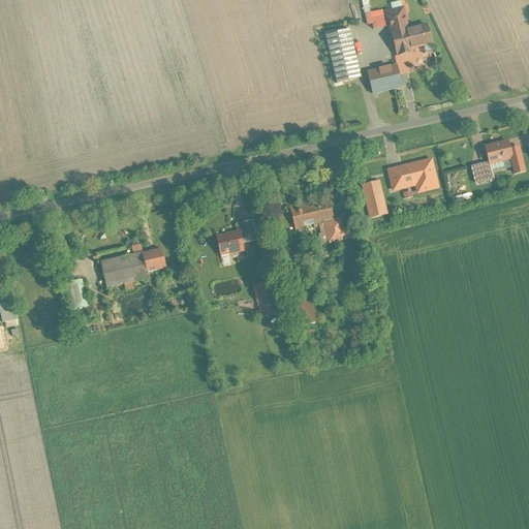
[(433,44),(428,26),(410,30),(404,7),(384,12),(387,26),(395,55),(397,54),(398,56),(409,53),(409,51),(433,44)]
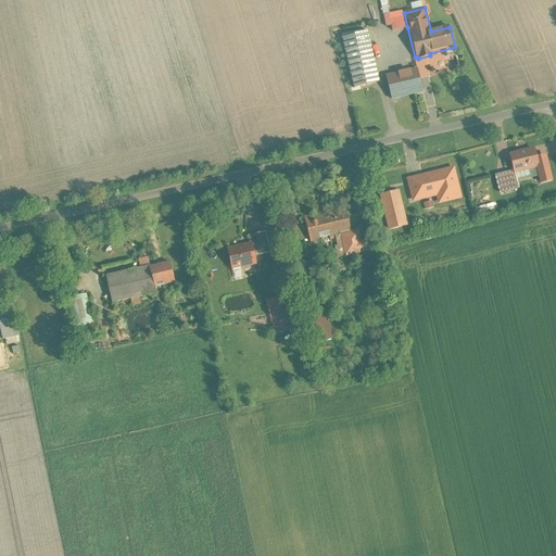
[(403,10),(384,15),(387,26),(392,25),(394,30),(407,27),(404,13),(403,10)]
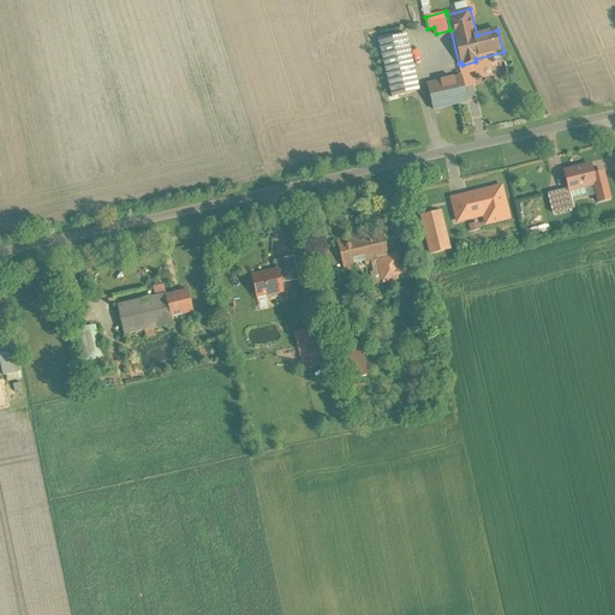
[(417,93),(405,35),(376,41),(387,97),(417,93)]
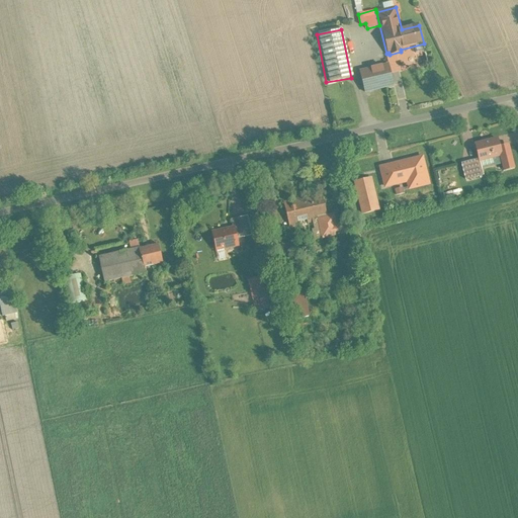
[(390,63),(359,70),(365,93),(396,86),(390,63)]
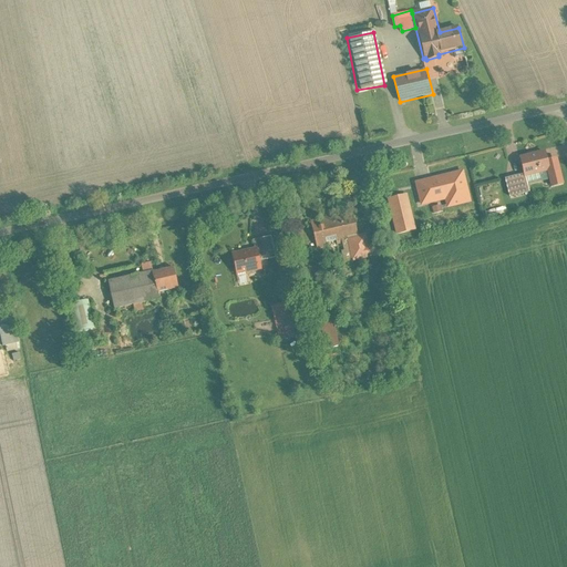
[(545,151),(517,156),(523,176),(546,171),(549,171),(547,161),(545,151)]
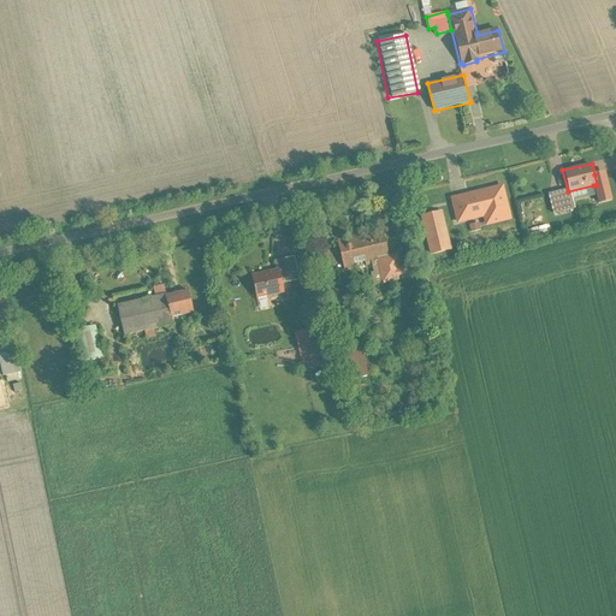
[(598,205),(612,201),(605,172),(594,175),(597,185),(593,185),(598,205)]
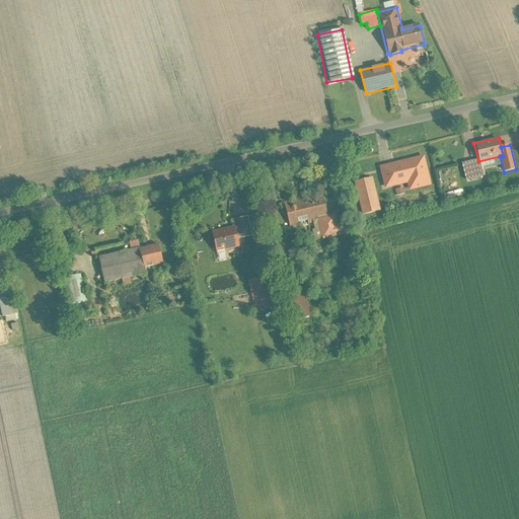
[(423,156),(379,166),(384,188),(406,182),(409,191),(430,186),(423,156)]
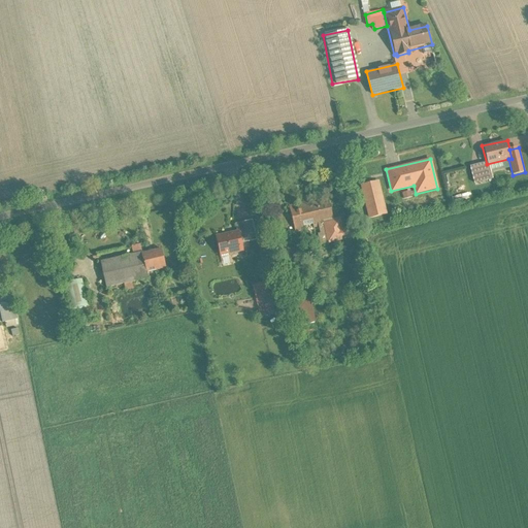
[(470,168),(473,183),(490,178),(487,164),(470,168)]
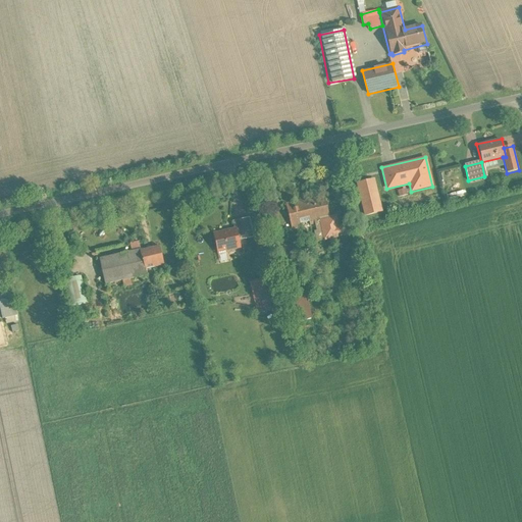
[(375,178),(357,184),(361,200),(379,195),(375,178)]
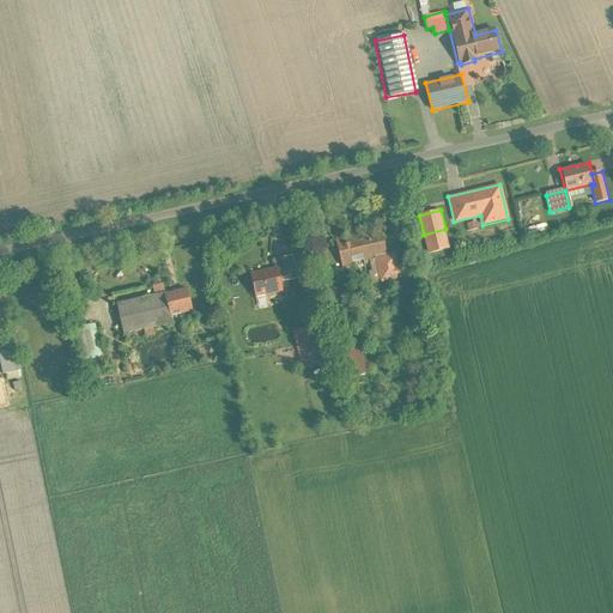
[(383,226),(339,237),(346,268),(378,261),(377,258),(389,255),(383,226)]
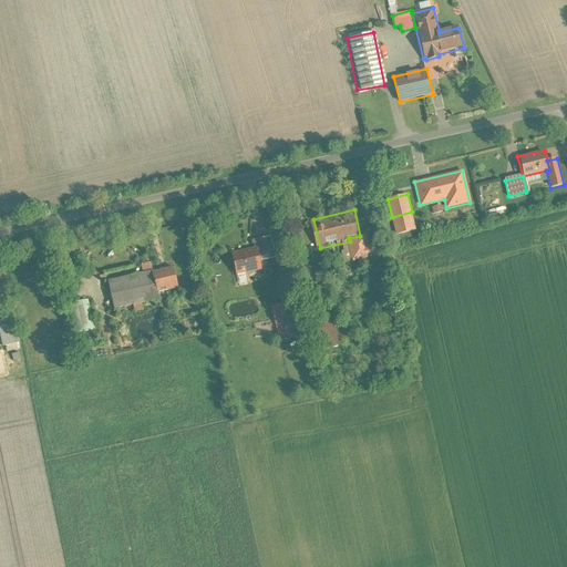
[(412,212),(392,217),(397,236),(416,230),(412,212)]
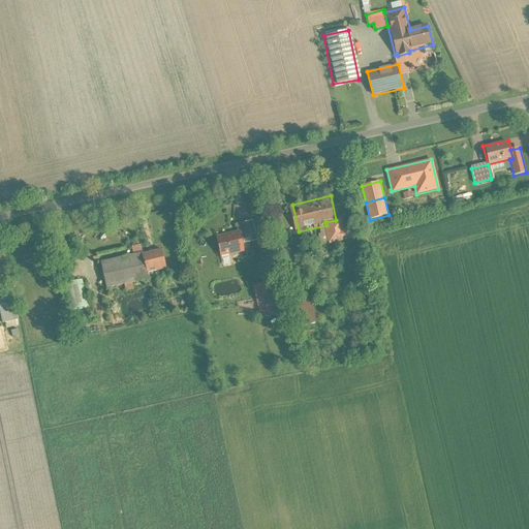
[(327,225),(330,244),(359,238),(355,224),(345,226),(343,218),(336,220),(325,222),(327,225)]
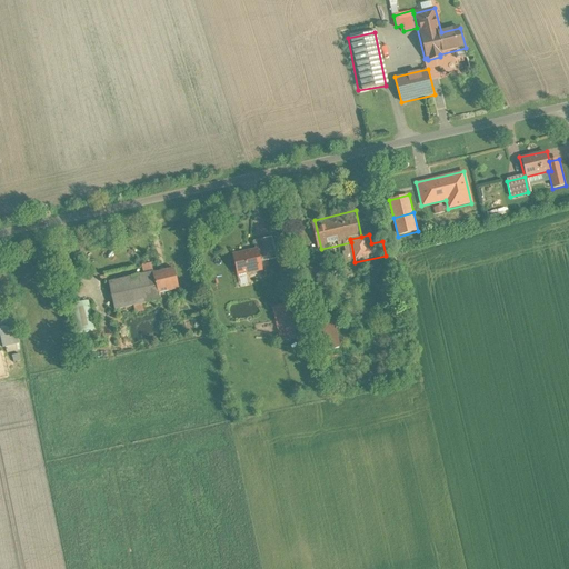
[(278,259),(273,237),(257,240),(258,249),(261,262),(278,259)]
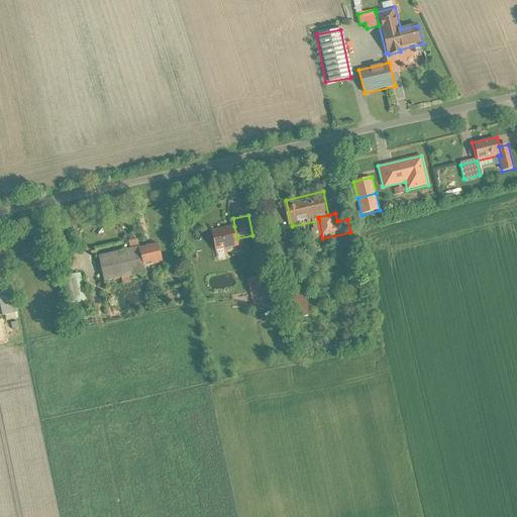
[(234,226),(212,231),(217,252),(239,247),(237,238),(234,226)]
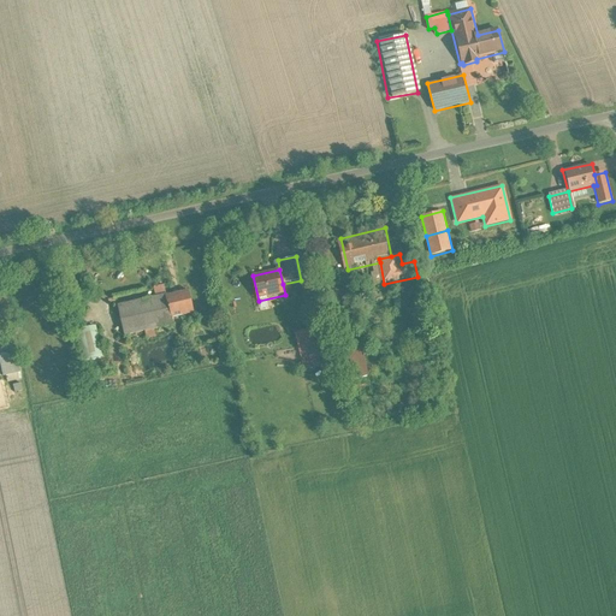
[(187,282),(119,297),(129,337),(177,326),(175,314),(194,309),(187,282)]
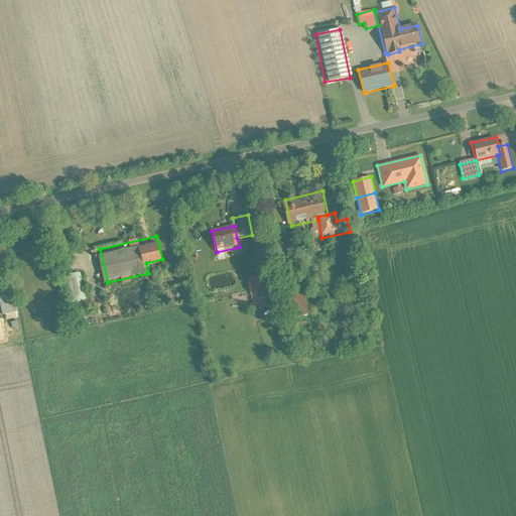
[(88,274),(73,277),(79,304),(94,300),(88,274)]
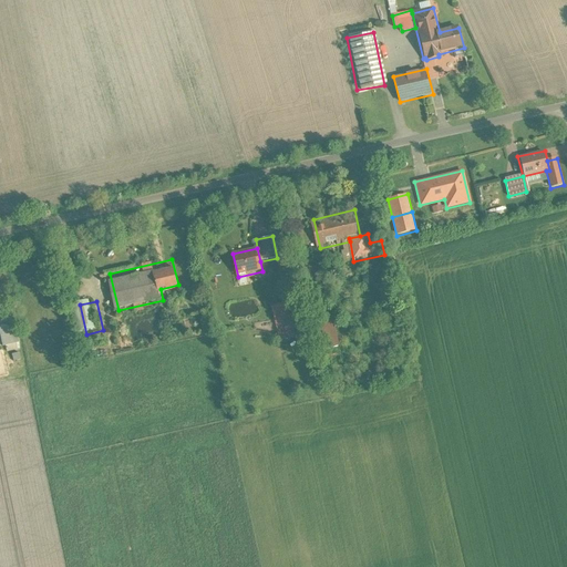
[(334,320),(323,322),(329,349),(340,346),(334,320)]
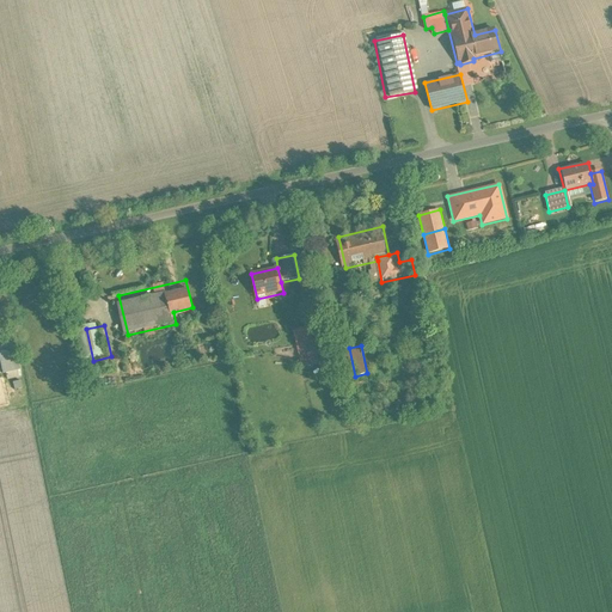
[(23,375),(17,347),(0,350),(6,379),(23,375)]
